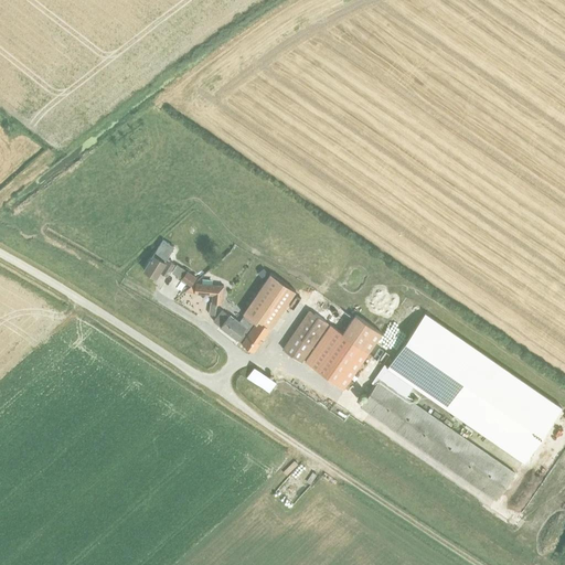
[(174,246),(168,243),(163,240),(145,270),(157,277),(160,270),(168,275),(174,264),(170,260),(172,256),(170,255),(174,246)]
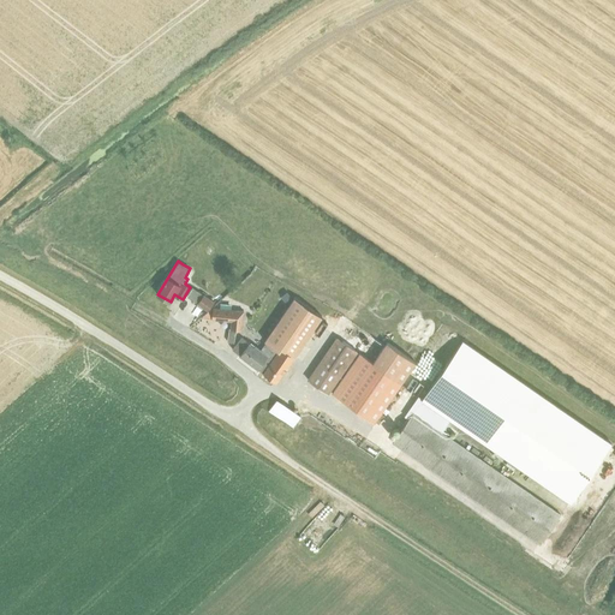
[(286,290),(280,294),(285,302),(291,297),(286,290)]
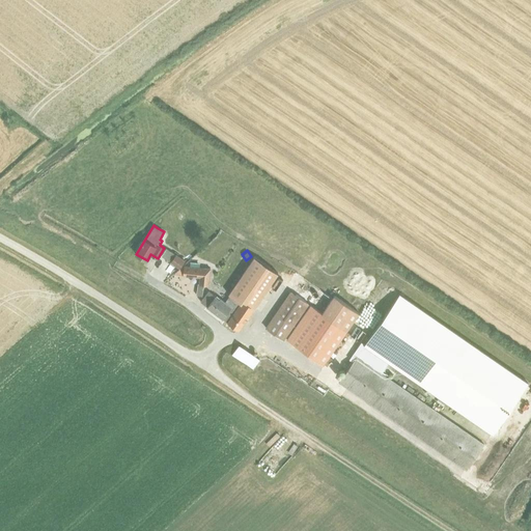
[(174,255),(170,261),(179,268),(185,260),(175,254),(174,255)]
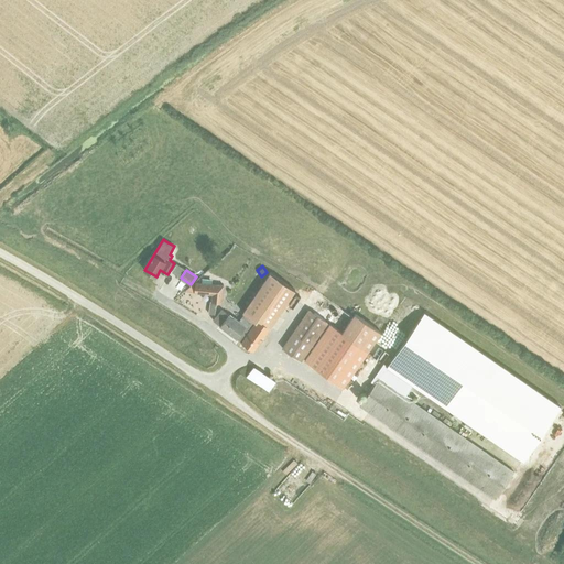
[(295,290),(270,272),(270,273),(242,312),(245,313),(256,321),(241,342),(252,350),(295,290)]
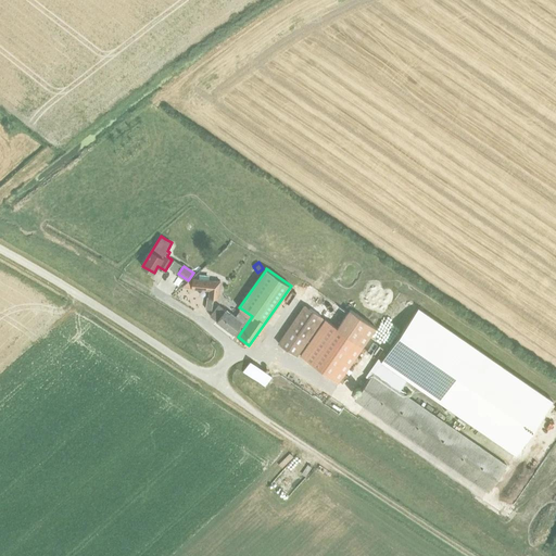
[(191,290),(209,291),(207,298),(206,298),(204,308),(211,310),(213,298),(217,299),(219,281),(192,279),(192,280),(191,280),(182,288),(191,289),(191,290)]
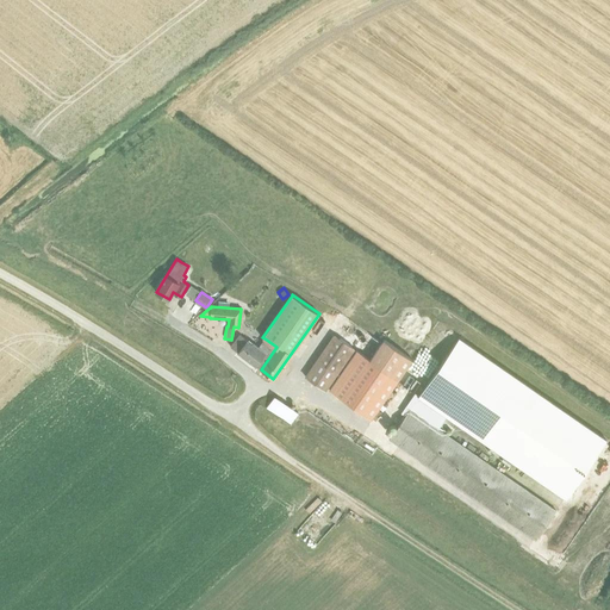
[(237,353),(256,366),(261,369),(277,347),(265,338),(259,347),(253,342),(251,343),(240,334),(230,347),(237,352),(237,353)]
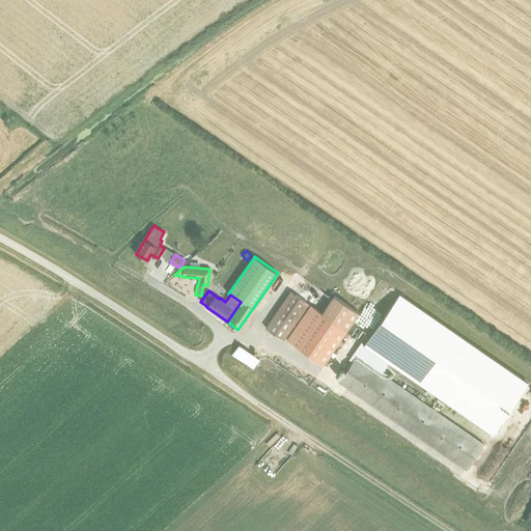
[(290,290),(266,327),(283,338),(308,302),(290,290)]
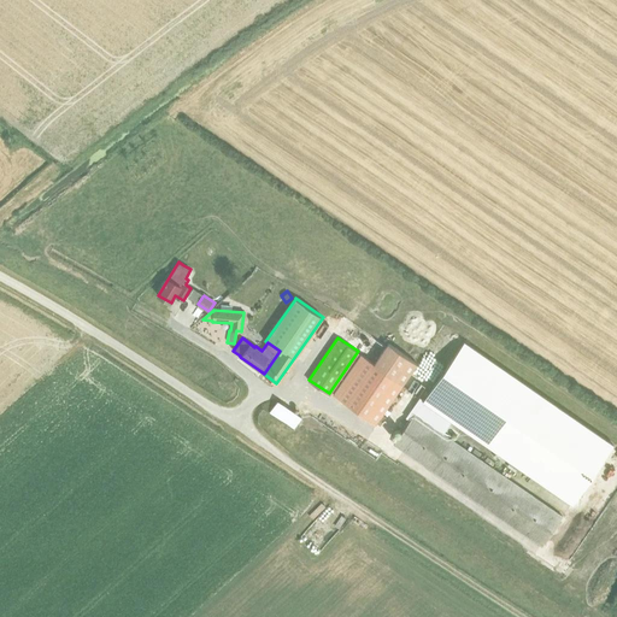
[(440,376),(423,400),(452,421),(573,504),(612,445),(463,342),(440,376)]
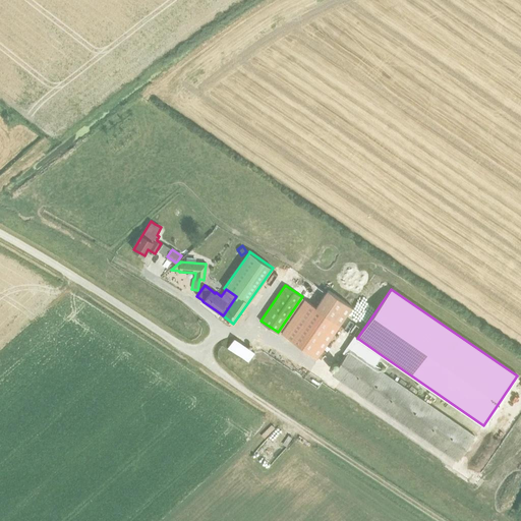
[(304,298),(282,332),(317,356),(340,323),(341,323),(352,306),(328,290),(316,306),(304,298)]
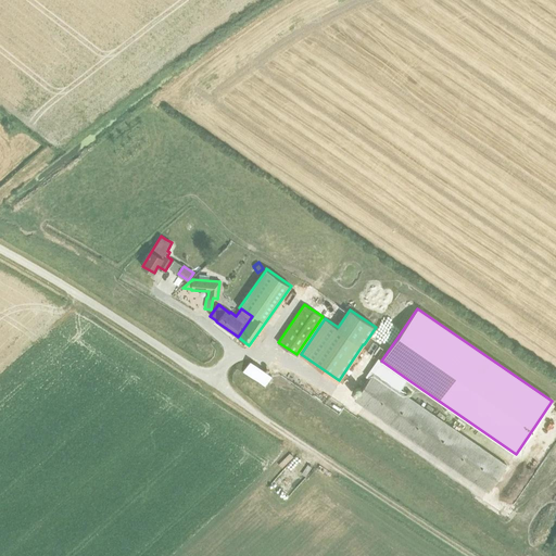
[(369,379),(354,400),(489,492),(507,466),(399,391),(407,379),(381,361),(378,357),(365,376),(369,379)]
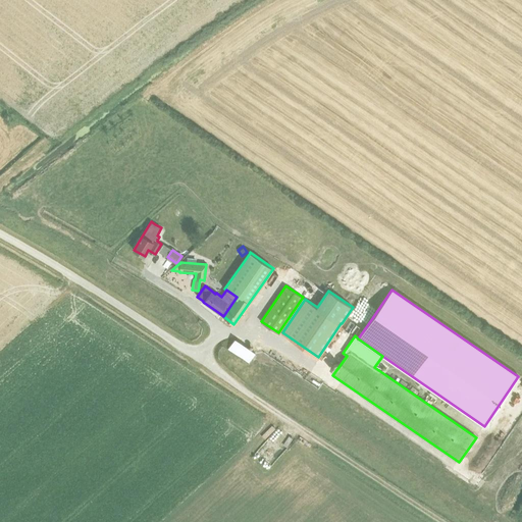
[(249,363),(255,353),(235,338),(227,349),(249,363)]
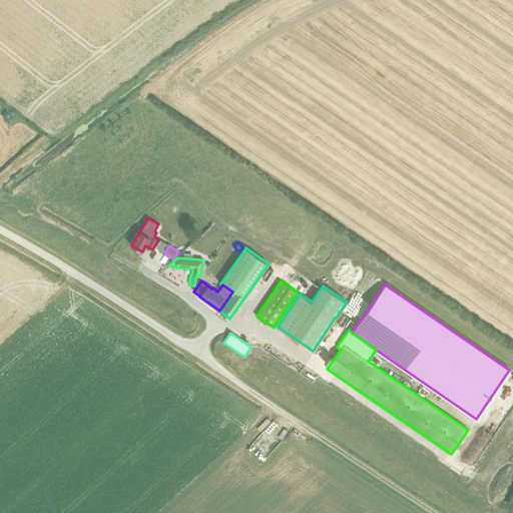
[(445,411),(470,426),(474,420),(449,404),(445,411)]
